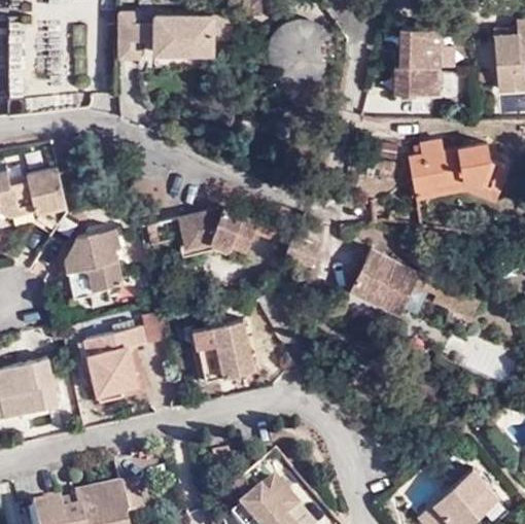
[(261,0),(245,0),(245,13),(261,14),(261,0)]
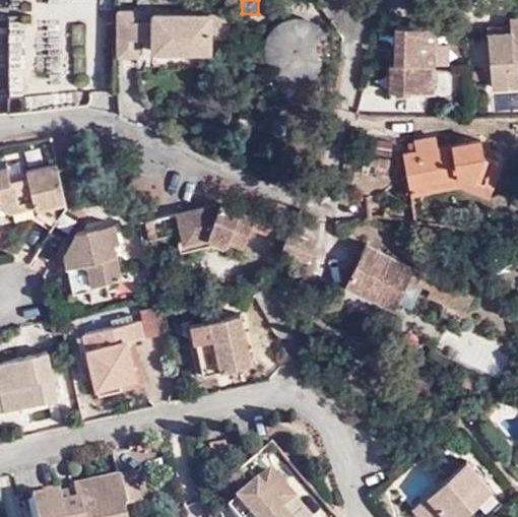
[(117,11),(117,56),(137,57),(138,40),(138,21),(138,11),(117,11)]
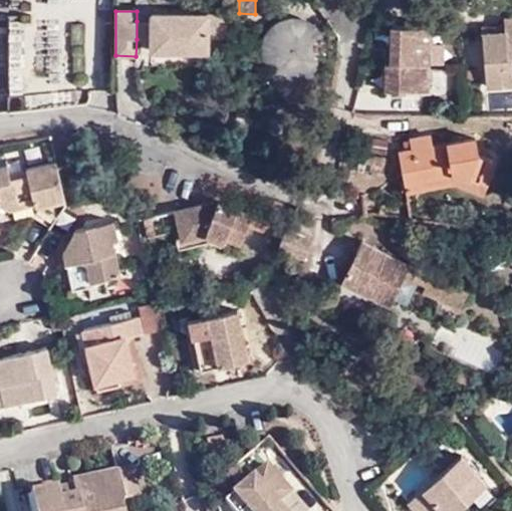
[(151,22),(151,39),(150,51),(172,52),(174,15),(151,14),(151,22)]
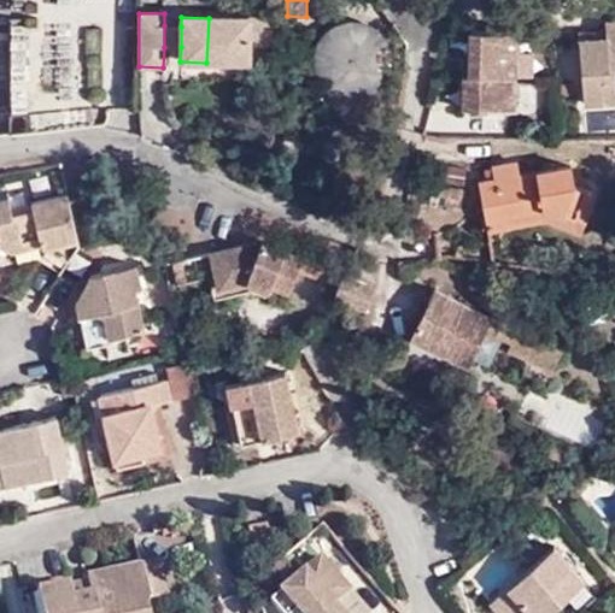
[(209,18),(206,63),(250,63),(250,43),(274,46),(275,21),(209,18)]
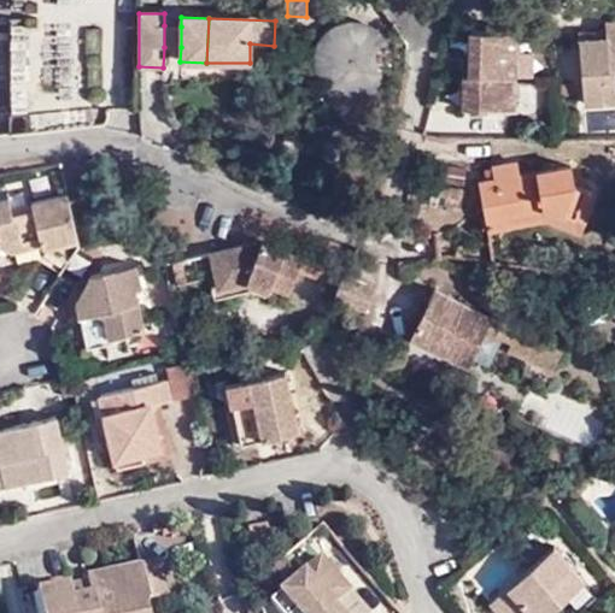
[(318,42),(314,54),(315,71),(322,84),(333,94),(345,98),(359,99),(375,93),(386,80),(390,65),(390,48),(384,36),(369,25),(361,22),(343,22),(326,31),(318,42)]
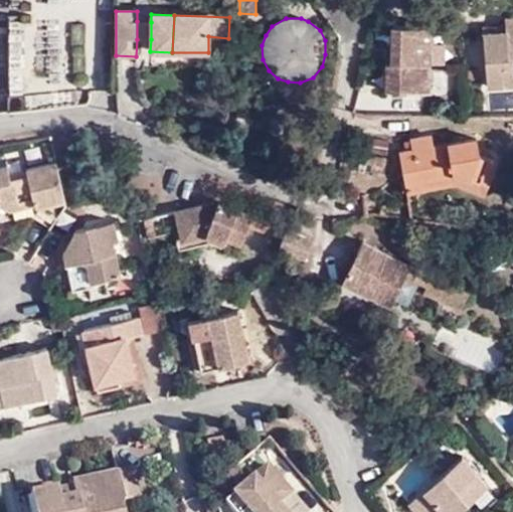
[(137,21),(137,39),(151,39),(151,22),(137,21)]
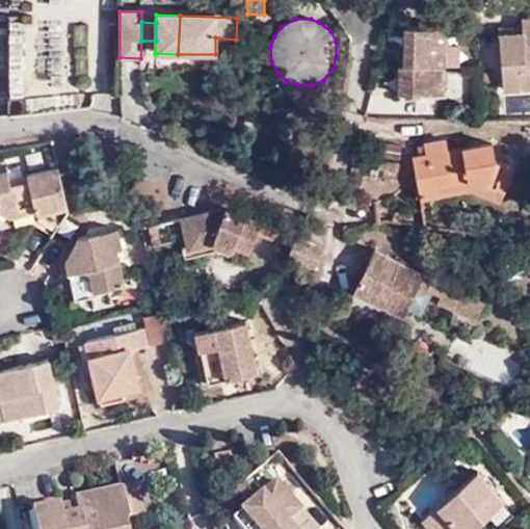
[(404,69),(444,69),(445,29),(405,29),(404,47),(404,69)]
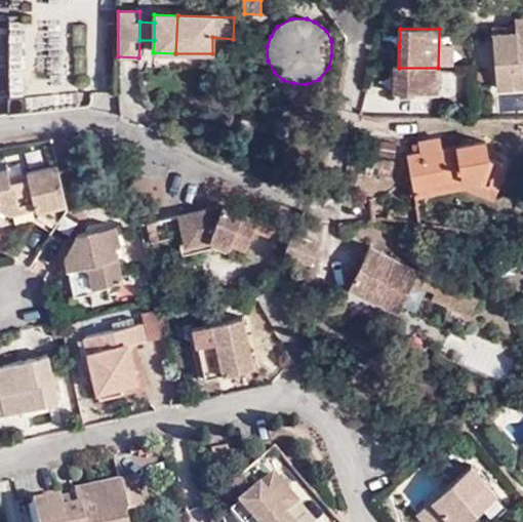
[(522,36),(516,37),(516,29),(492,31),(496,91),(522,89),(522,36)]
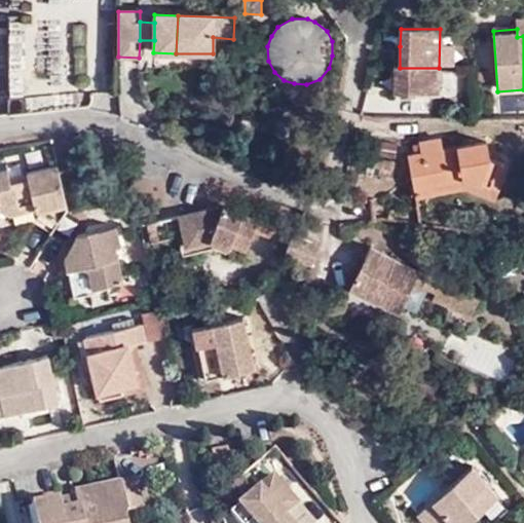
[(400,68),(393,68),(393,95),(438,96),(439,68),(400,68)]
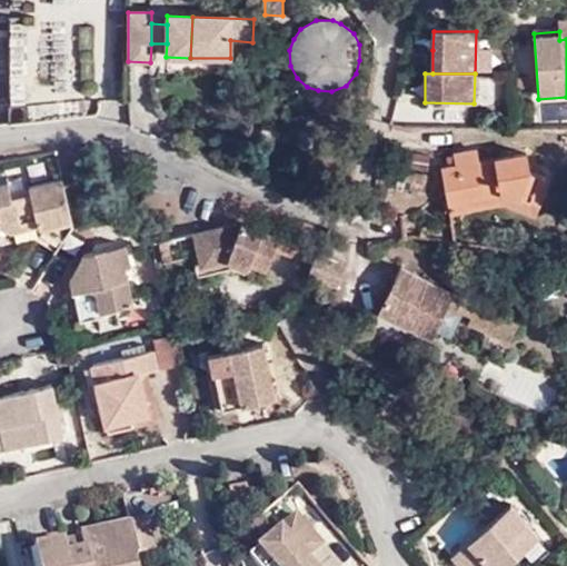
[(456,167),(448,169),(441,170),(448,215),(469,210),(467,198),(500,191),(537,206),(547,180),(526,172),(523,155),(477,164),(475,151),(454,156),(456,167)]
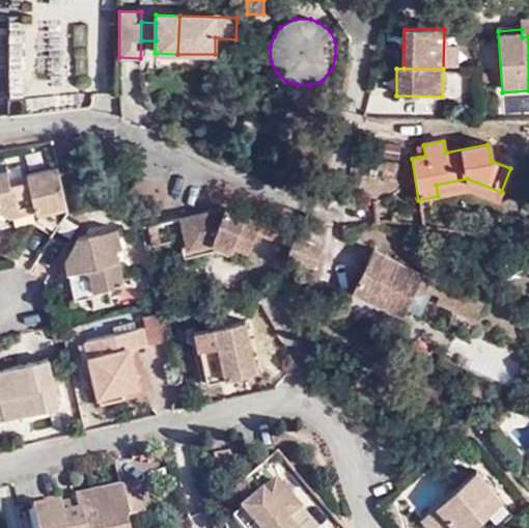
[(416,147),(418,158),(425,156),(423,145),(416,147)]
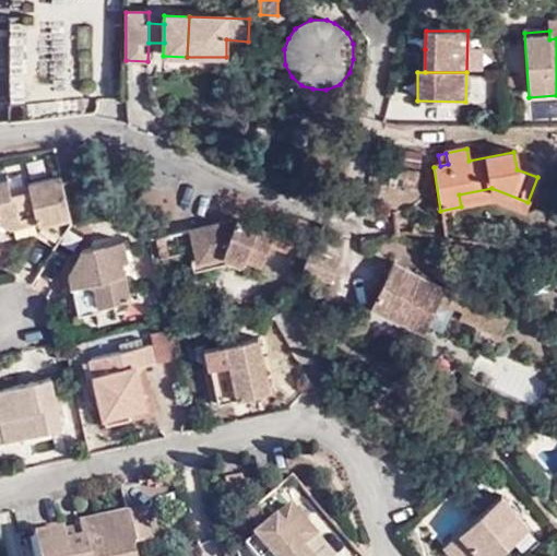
[(61,241),(70,228),(59,181),(28,188),(31,199),(11,202),(7,185),(0,186),(0,226),(11,234),(35,228),(37,231),(43,231),(61,241)]
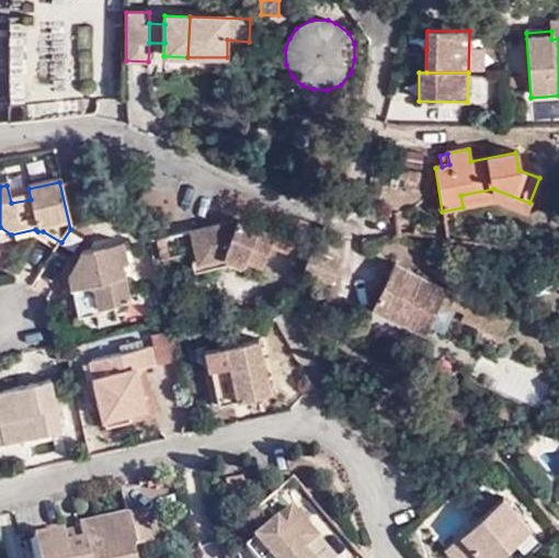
[(460,195),(463,207),(494,202),(493,189),(460,195)]
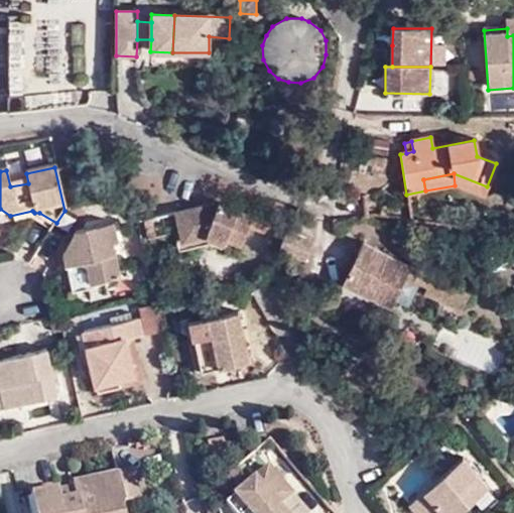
[(454,173),(455,185),(483,197),(487,186),(454,173)]
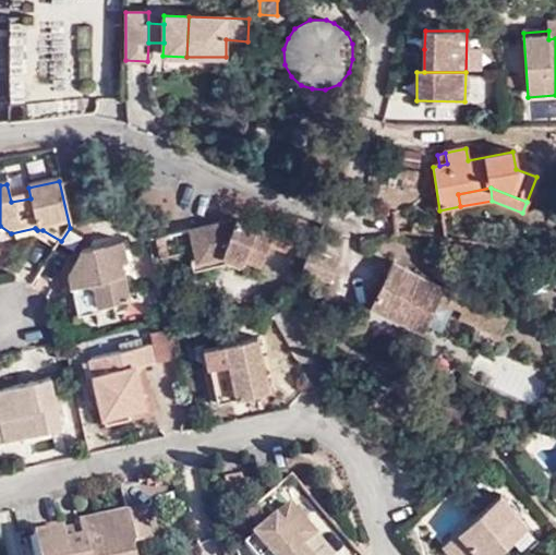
[(260,268),(272,237),(236,220),(186,231),(193,263),(219,257),(241,266),(244,262),(260,268)]
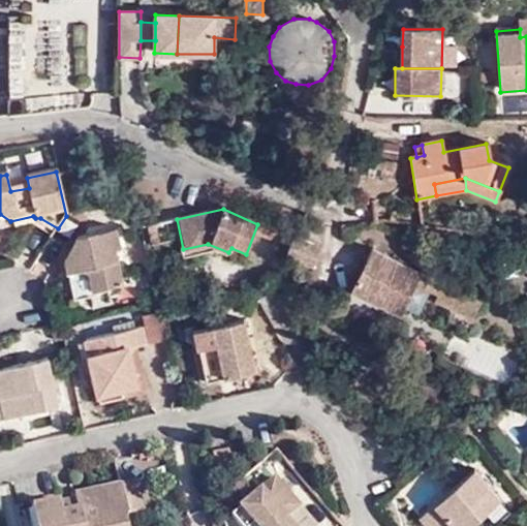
[(83,227),(66,216),(58,228),(51,240),(68,252),(78,238),(86,237),(81,233),(83,227)]
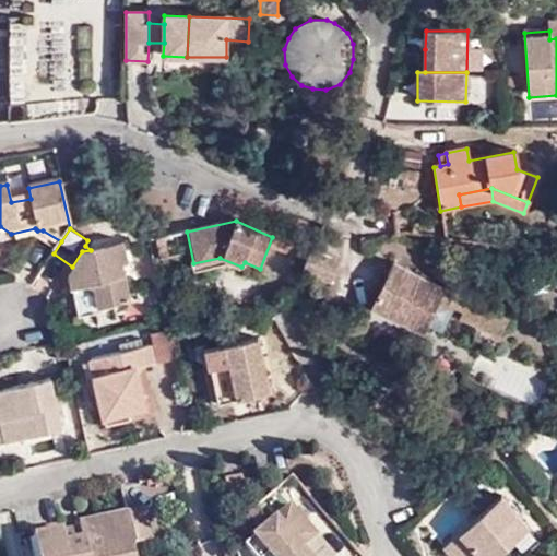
[(54,253),(61,241),(43,231),(34,241),(54,253)]
